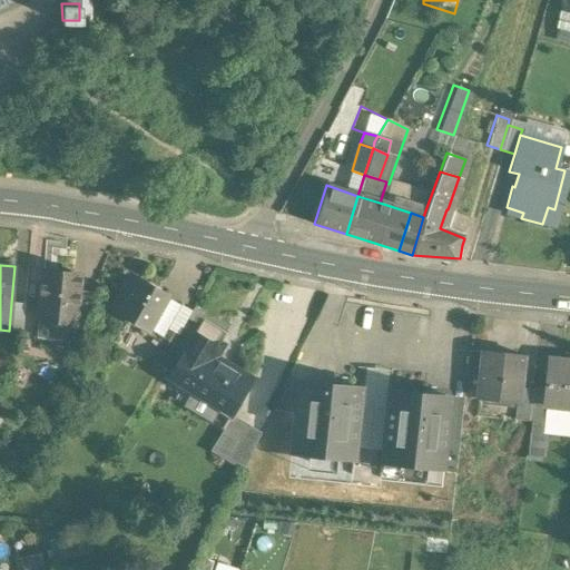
[(79,273),(41,269),(37,318),(47,320),(49,324),(59,325),(76,301),(77,290),(79,273)]
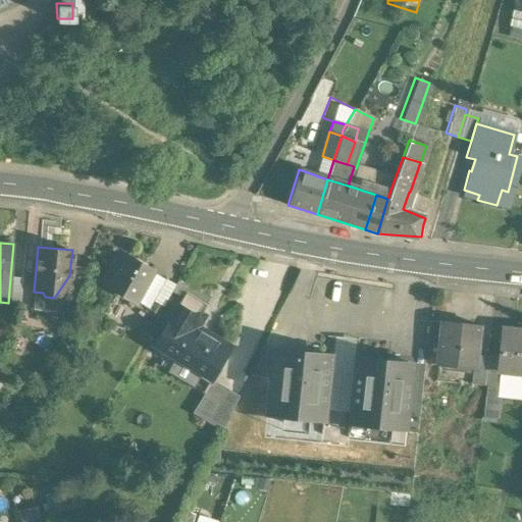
[(151,270),(122,255),(118,262),(114,259),(108,269),(113,271),(106,284),(135,300),(151,271),(151,270)]
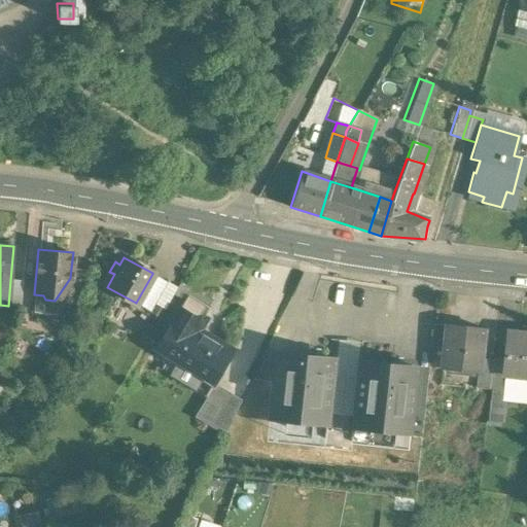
[(86,269),(71,268),(70,278),(55,301),(69,303),(73,303),(86,270),(86,269)]
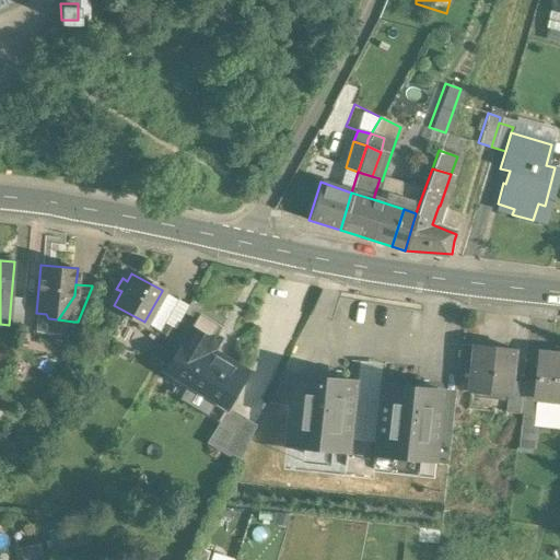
[(162,291),(144,322),(158,329),(175,298),(162,291)]
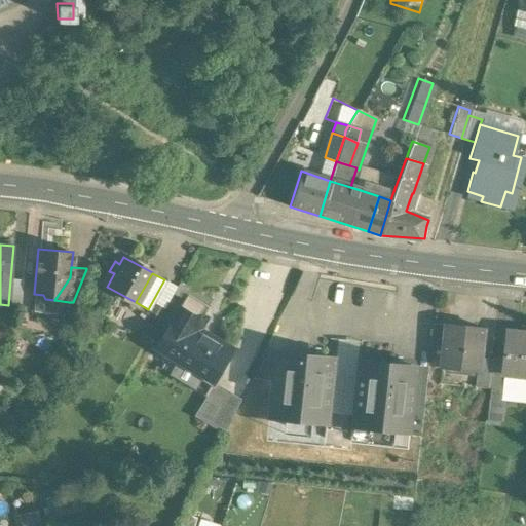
[(23,280),(10,279),(8,305),(21,306),(23,280)]
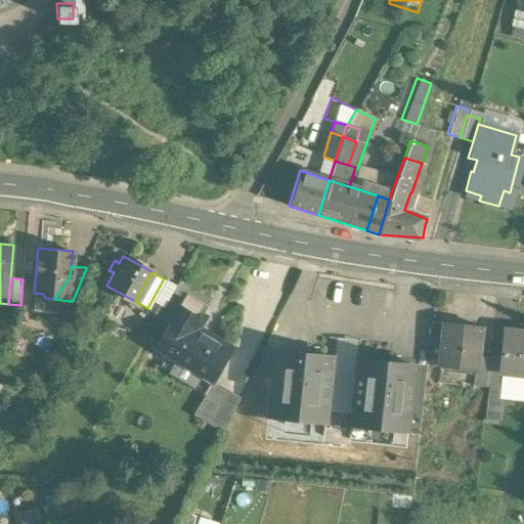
[(206,302),(186,291),(155,344),(173,355),(208,377),(211,378),(230,346),(198,326),(203,317),(199,315),(206,302)]
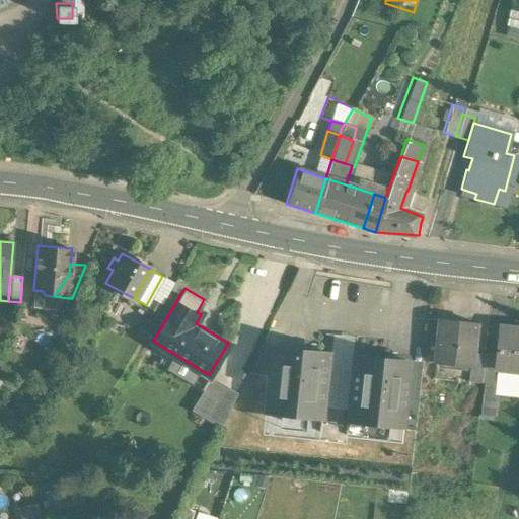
[(54,296),(45,295),(43,291),(33,290),(32,306),(35,310),(44,311),(47,307),(56,309),(61,300),(66,301),(68,298),(54,296)]
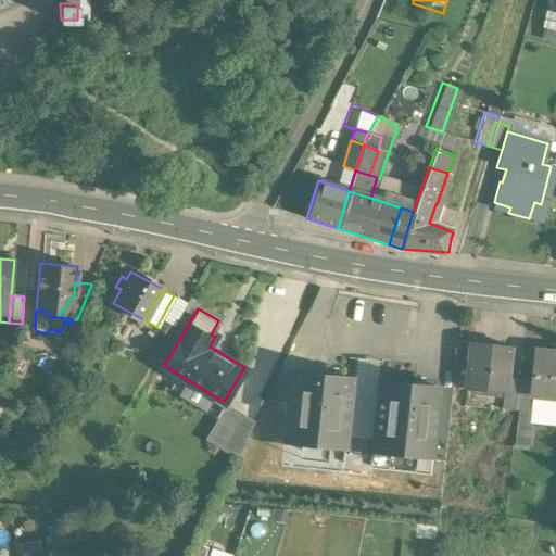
[(469,343),(456,342),(454,366),(467,367),(469,343)]
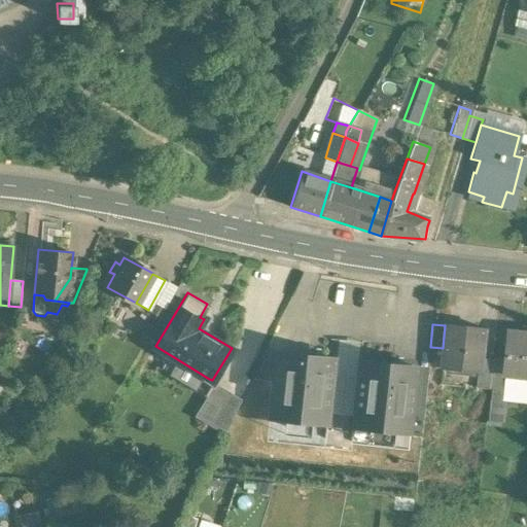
[(482,328),(445,324),(445,325),(443,348),(441,369),(476,373),(477,373),(479,358),(482,328)]
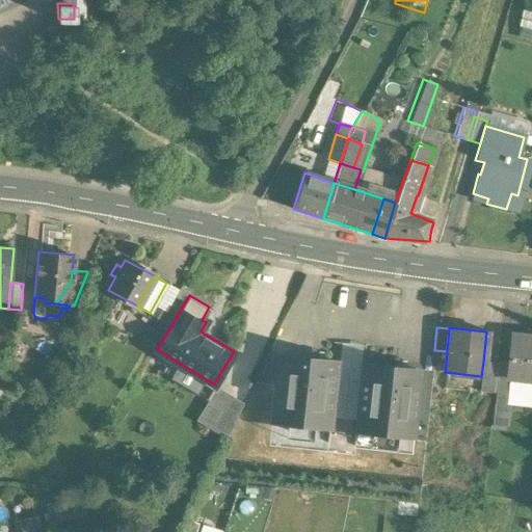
[(531,335),(511,334),(508,364),(506,378),(508,378),(531,380),(531,335)]
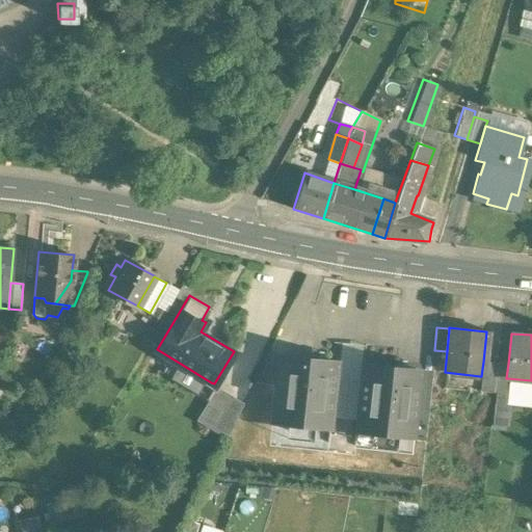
[(337,363),(277,355),(270,422),(293,424),(297,422),(303,423),(308,426),(329,428),(337,363)]
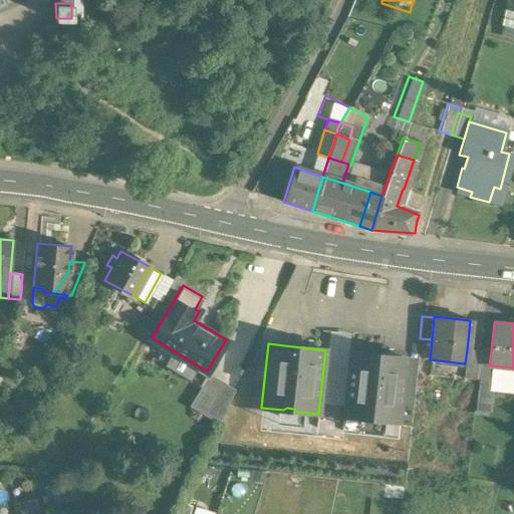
[(194,386),(204,369),(170,348),(160,364),(194,386)]
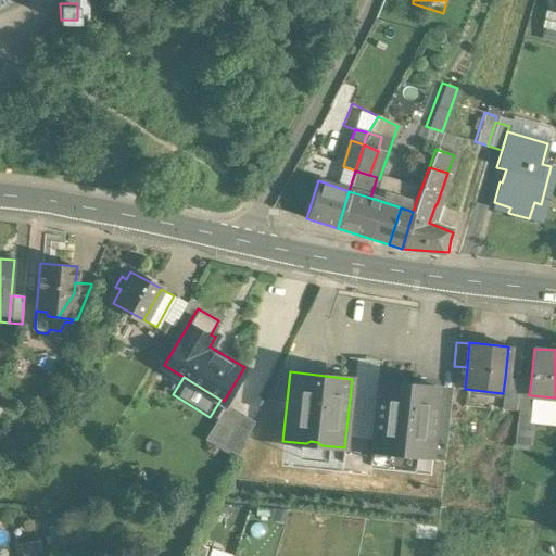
[(518,379),(505,378),(503,393),(502,393),(501,408),(515,411),(515,408),(518,379)]
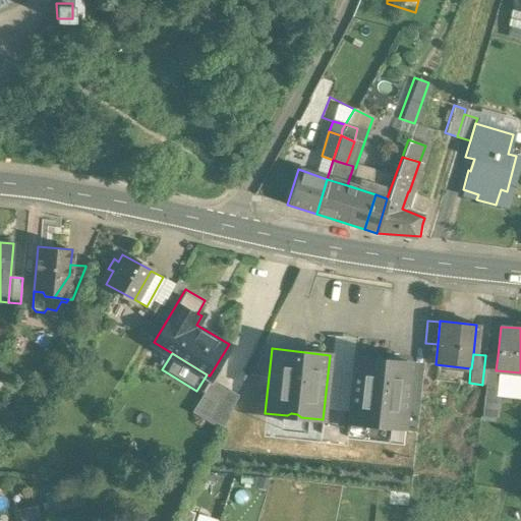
[(498,356),(485,355),(482,383),(496,385),(498,370),(496,370),(498,356)]
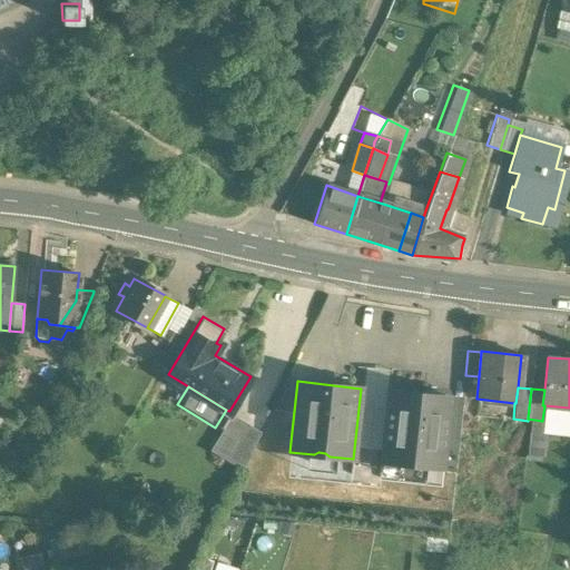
[(450,397),(386,391),(380,461),(403,463),(408,461),(413,462),(419,465),(442,468),(450,397)]
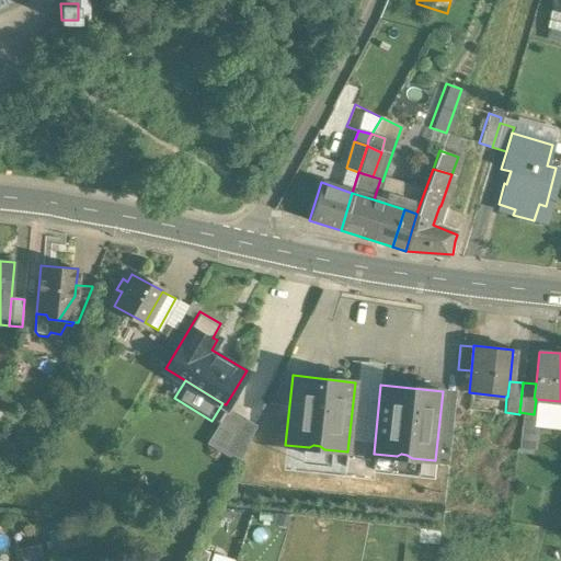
[(560,430),(560,401),(547,400),(544,427),(560,430)]
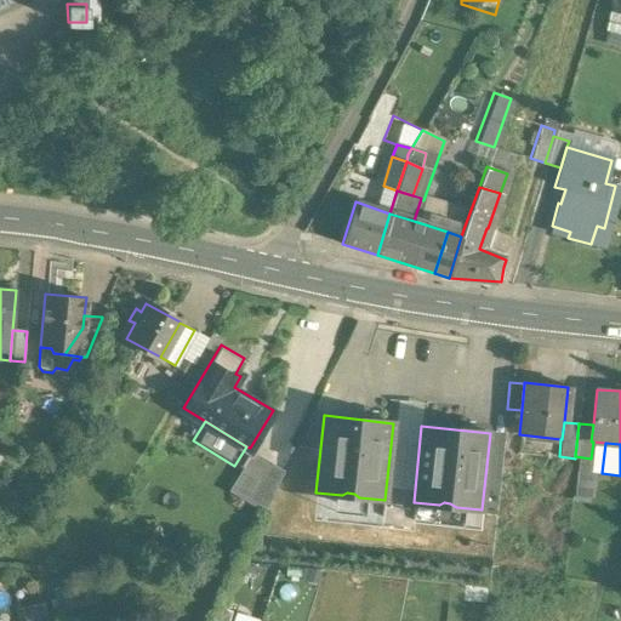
[(277,484),(243,462),(227,488),(265,512),(277,484)]
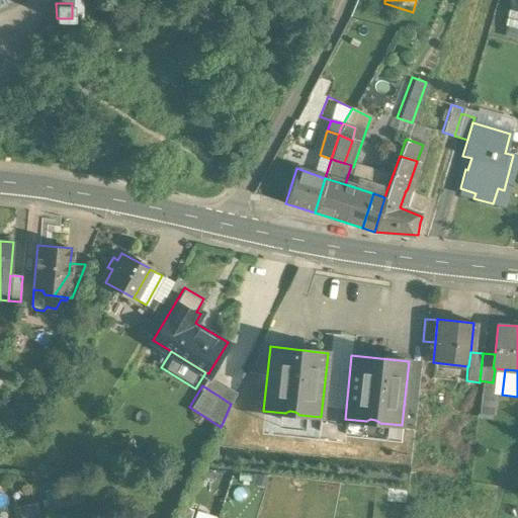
[(25,516),(26,517),(39,517),(35,503),(17,507),(20,517),(25,516)]
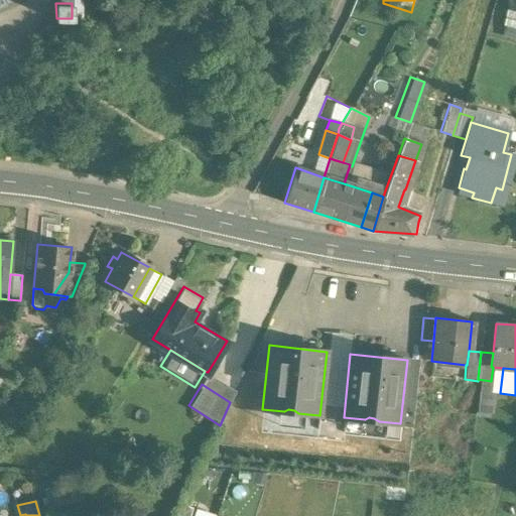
[(178,515),(187,515),(191,508),(182,505),(178,515)]
